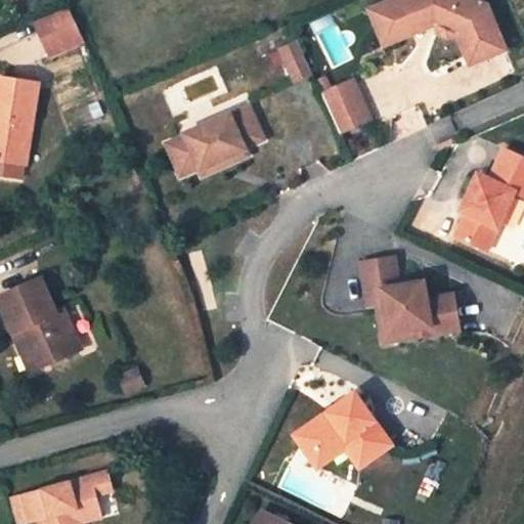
[(473,0),(392,0),(383,4),(397,41),(435,26),(438,34),(447,38),(456,35),(469,66),(506,50),(487,6),(473,0)]
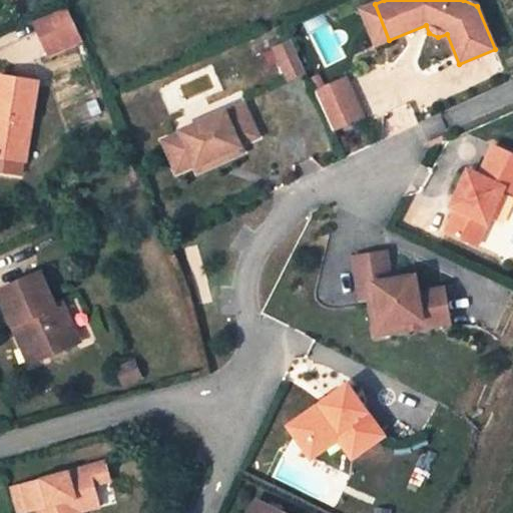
[(375,4),(360,10),(375,46),(389,40),(375,4)]
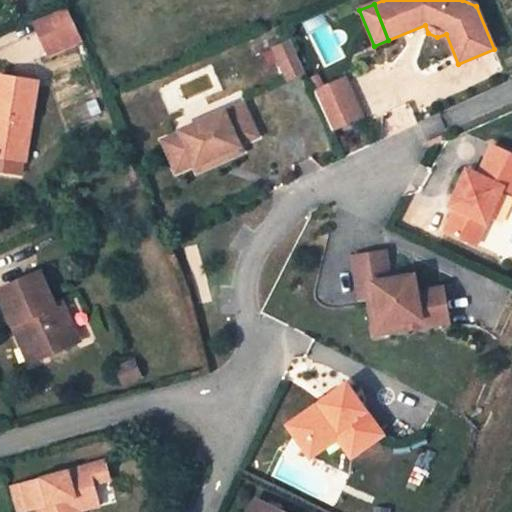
[(41,35),(76,22),(69,5),(35,21),(41,35)]
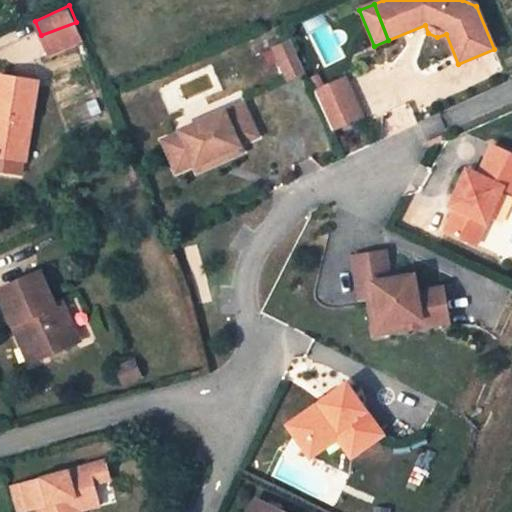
[(49,53),(84,40),(76,22),(41,35),(49,53)]
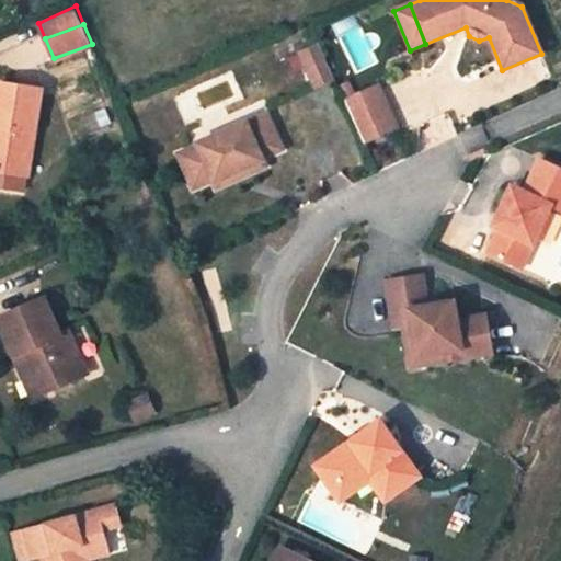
[(319,45),(300,53),(317,88),(335,80),(319,45)]
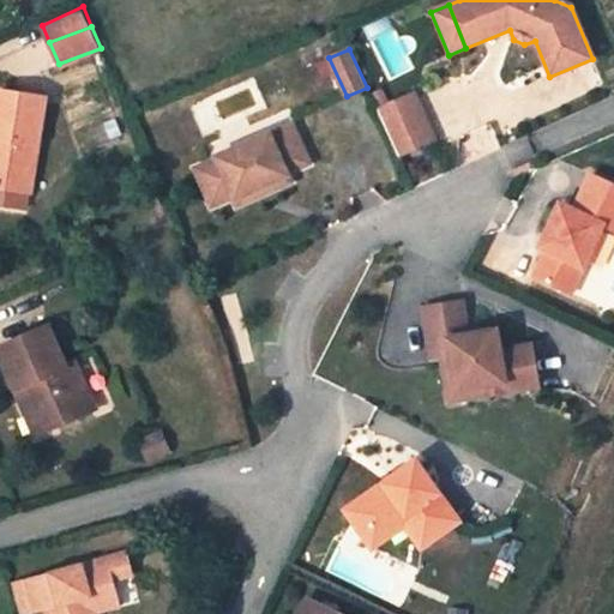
[(46,102),(0,92),(0,206),(24,211),(26,192),(30,193),(46,102)]
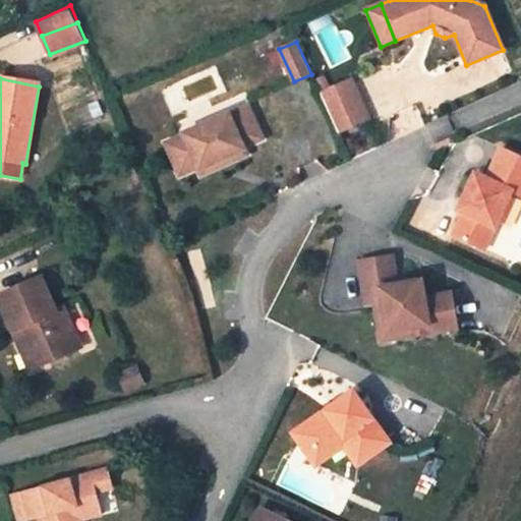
[(349,78),(320,93),(325,105),(355,92),(349,78)]
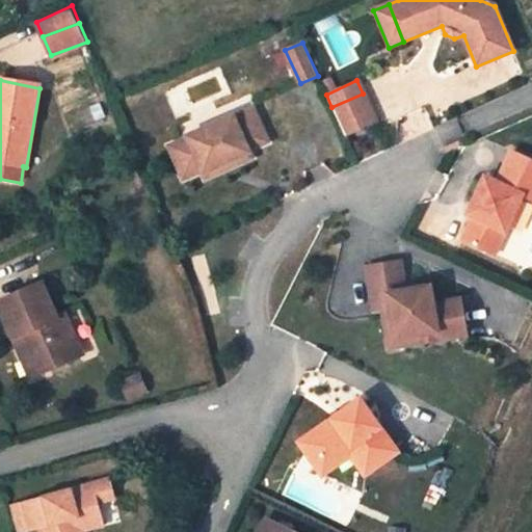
[(363,94),(331,107),(345,135),(375,121),(363,94)]
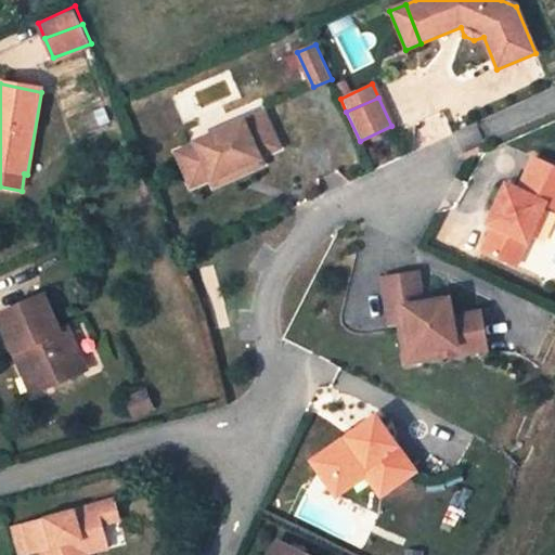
[(196,142),(177,151),(191,184),(211,176),(211,179),(260,157),(259,156),(279,147),(265,114),(245,121),(244,119),(196,140),(196,142)]
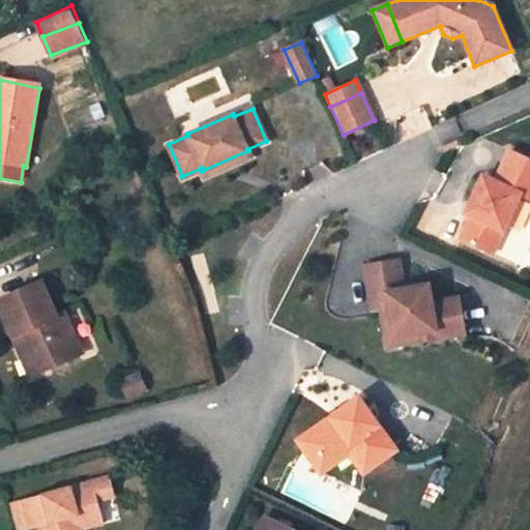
[(529,158),(511,150),(496,182),(483,176),(471,203),(477,205),(462,239),(487,251),(498,228),(503,230),(520,194),(529,198),(529,158)]
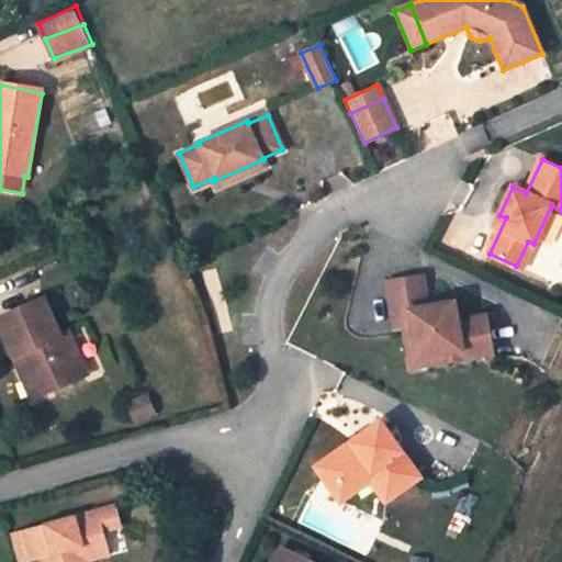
[(534,244),(528,242),(516,266),(521,269),(534,244)]
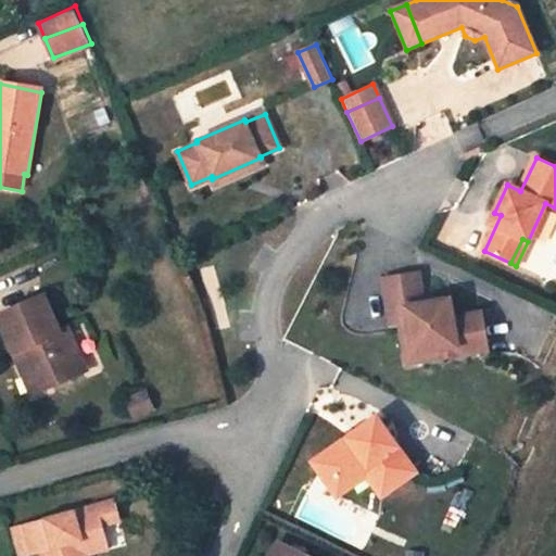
[(417,275),(383,280),(391,325),(400,323),(408,321),(414,354),(453,348),(455,355),(485,351),(479,315),(451,319),(447,301),(422,305),(417,275)]
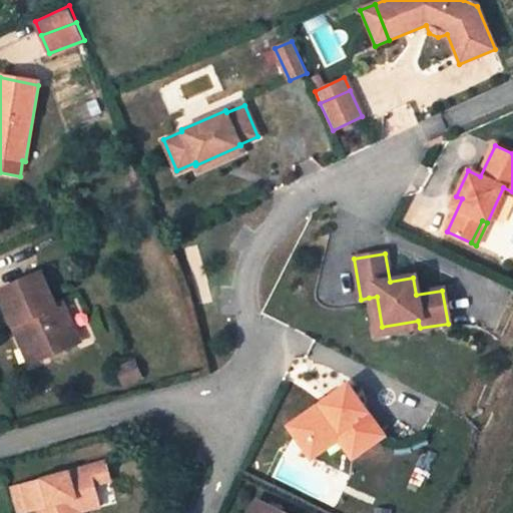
[(39,276),(0,293),(0,298),(14,330),(22,326),(37,361),(78,342),(62,304),(54,307),(39,276)]
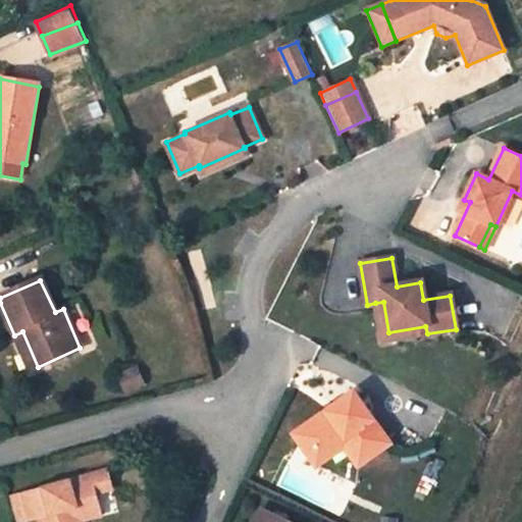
[(383,302),(375,303),(382,342),(427,333),(425,326),(388,332),(383,302)]
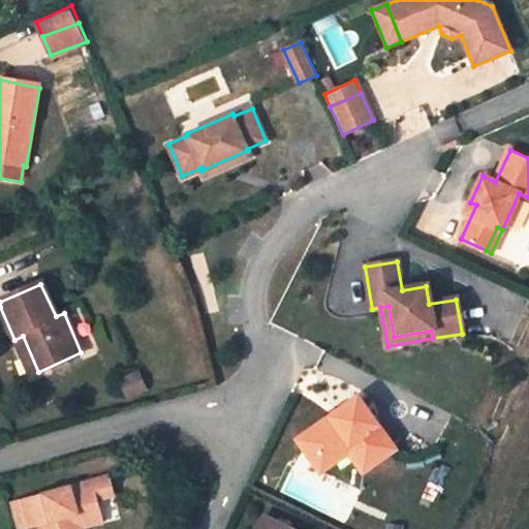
[(23,336),(14,340),(31,375),(38,372),(23,336)]
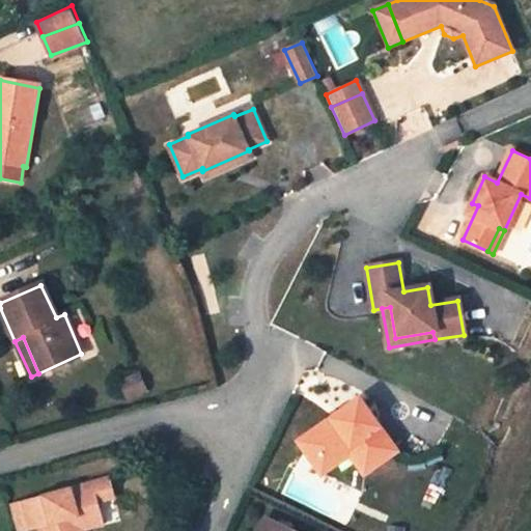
[(359,397),(298,443),(313,465),(346,440),(354,450),(360,445),(375,467),(398,450),(359,397)]
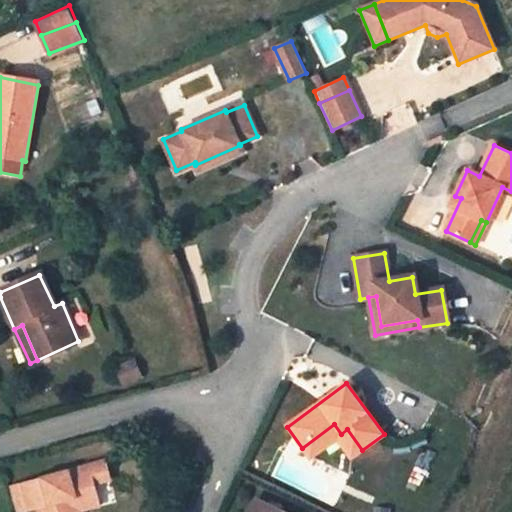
[(334,424),(302,448),(310,457),(337,437),(352,458),(362,450),(347,429),(341,434),(334,424)]
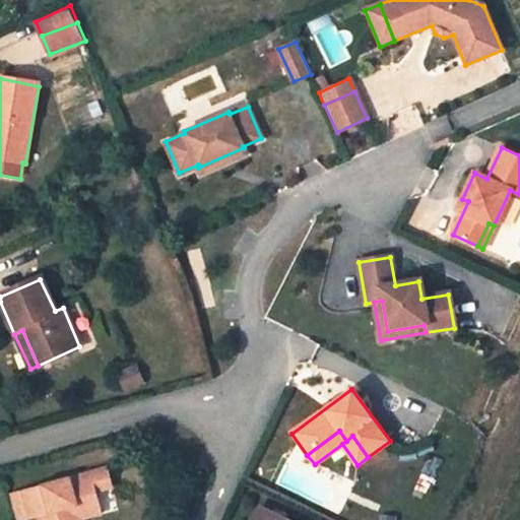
[(107,469),(89,473),(93,492),(111,488),(107,469)]
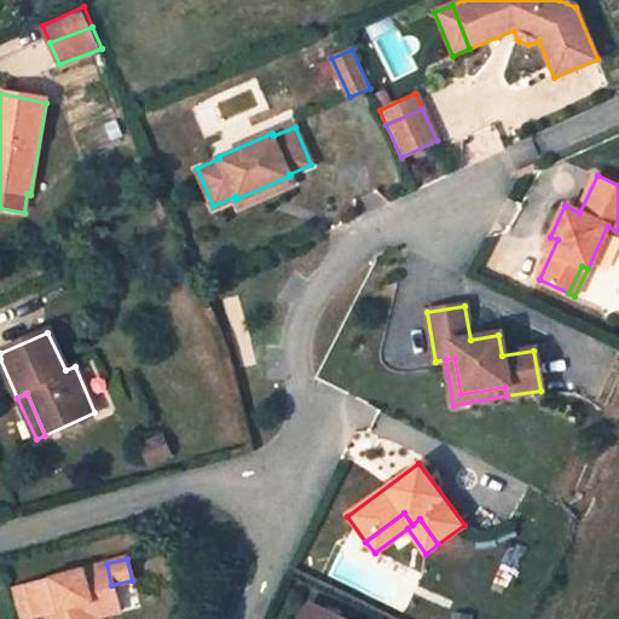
[(106,563),(50,579),(27,585),(34,614),(44,612),(45,618),(93,618),(90,602),(114,595),(111,585),(106,563)]
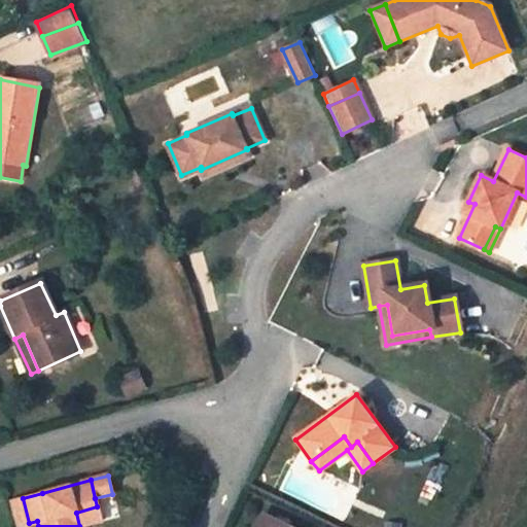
[(23,498),(7,502),(13,526),(29,523),(23,498)]
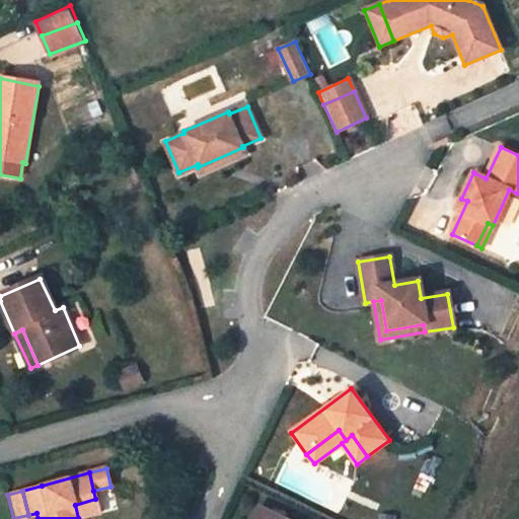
[(95,499),(75,505),(78,518),(99,512),(95,499)]
